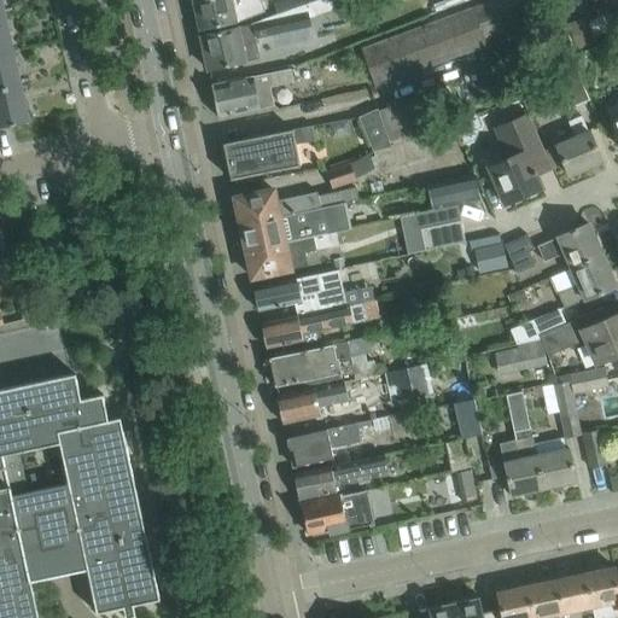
[(197,0),(193,1),(199,30),(223,25),(237,23),(266,12),(258,1),(252,4),(250,0),(197,0)]
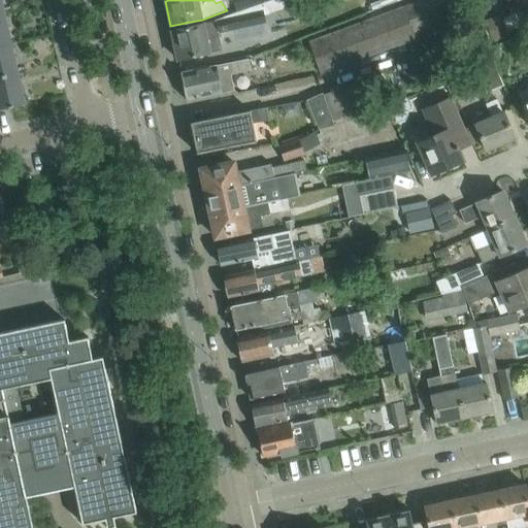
[(291,0),(272,0),(258,5),(261,14),(293,4),(291,0)]
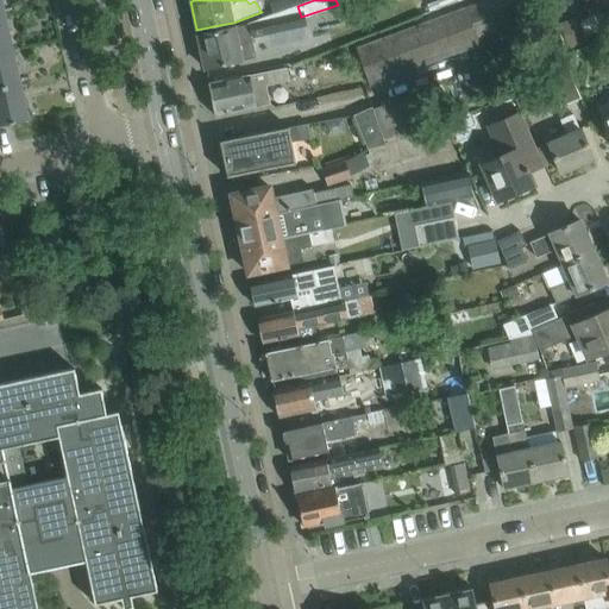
[(485,0),(356,48),(369,85),(477,44),(475,39),(529,19),(521,0),(485,0)]
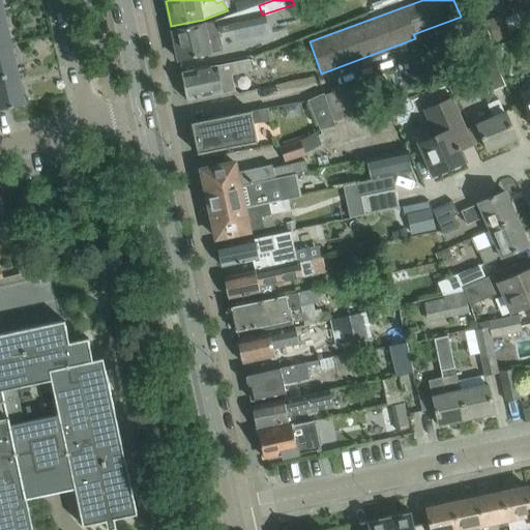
[(379,0),(373,3),(375,9),(399,0),(379,0)]
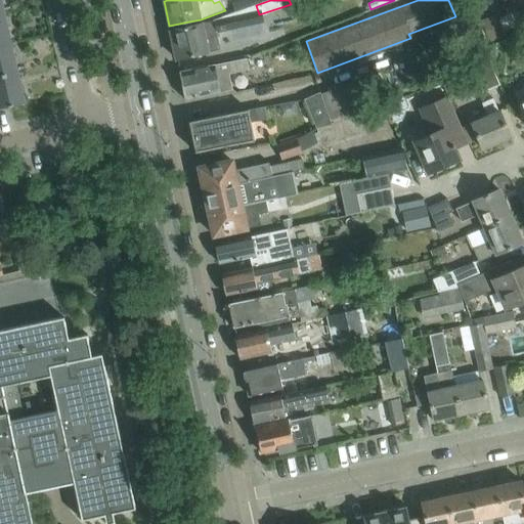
[(0,13),(0,45),(10,43),(4,12),(0,13)]
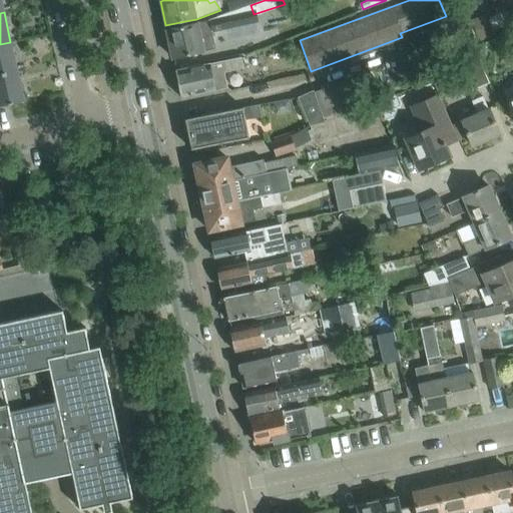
[(186,26),(166,30),(172,58),(192,54),(202,52),(215,49),(211,32),(226,29),(223,14),(216,17),(208,19),(209,21),(186,26)]
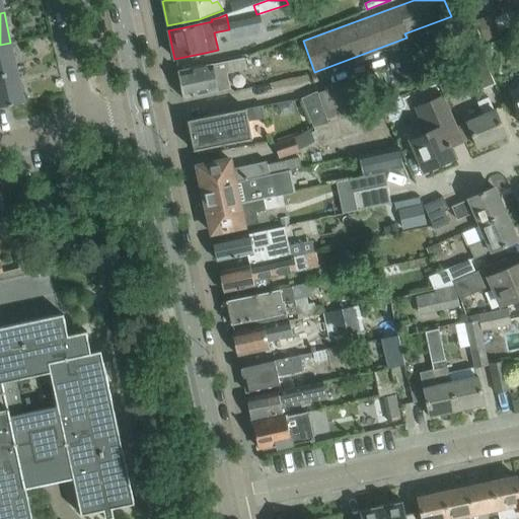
[(491,14),(475,20),(485,42),(500,34),(491,14)]
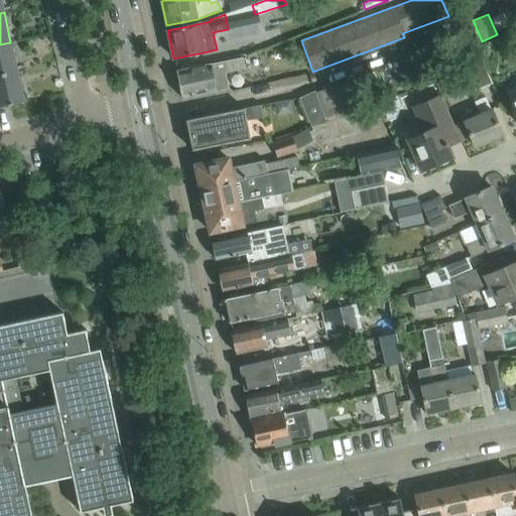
[(0,44),(0,76),(17,73),(10,42),(0,44)]
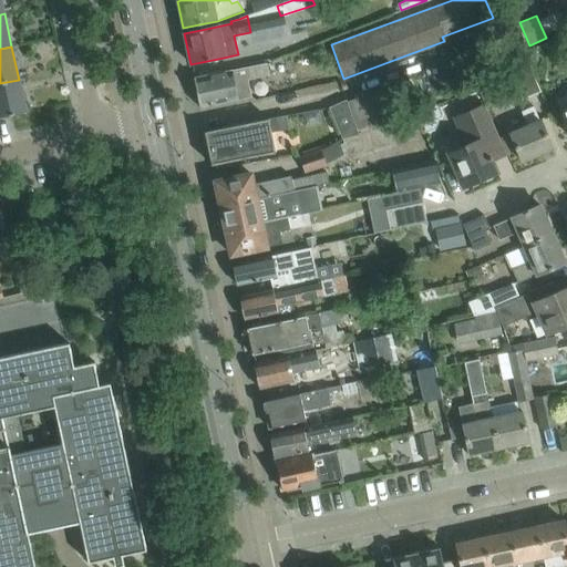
[(536,48),(526,52),(529,63),(533,62),(537,52),(536,48)]
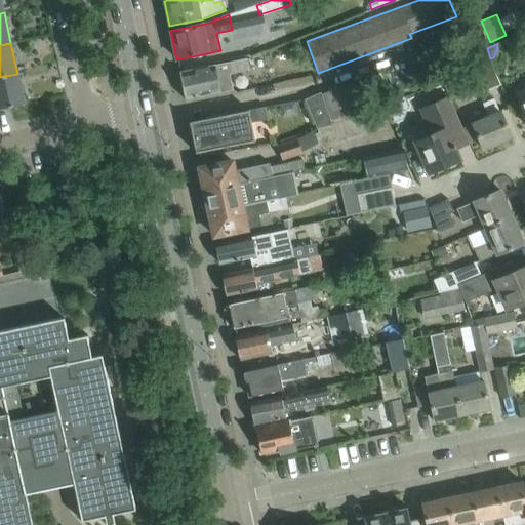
[(179,72),(185,101),(232,91),(228,75),(248,71),(246,58),(179,72)]
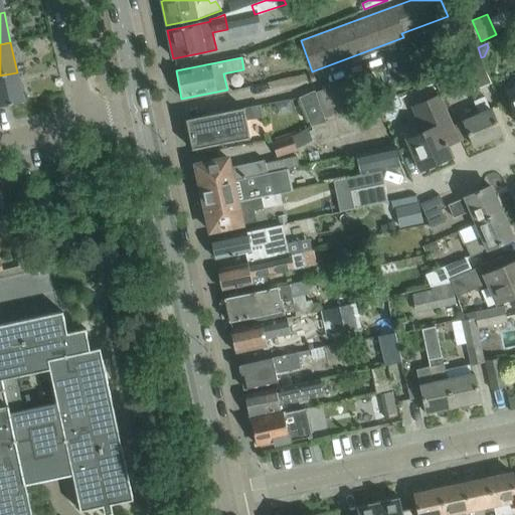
[(460,70),(463,77),(469,94),(490,84),(481,62),(460,70)]
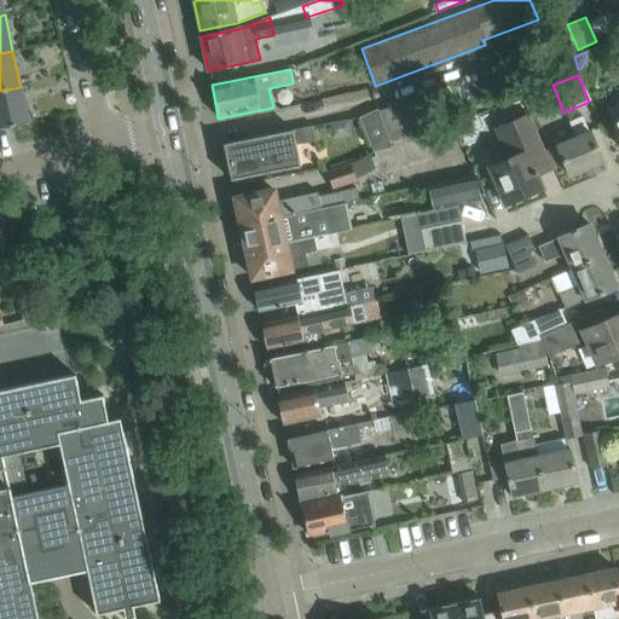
[(21,87),(0,91),(0,128),(29,123),(21,87)]
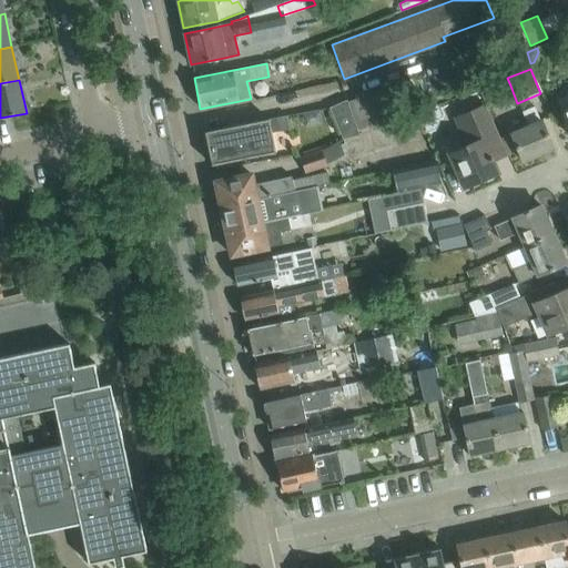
[(347,100),(330,108),(343,140),(361,132),(347,100)]
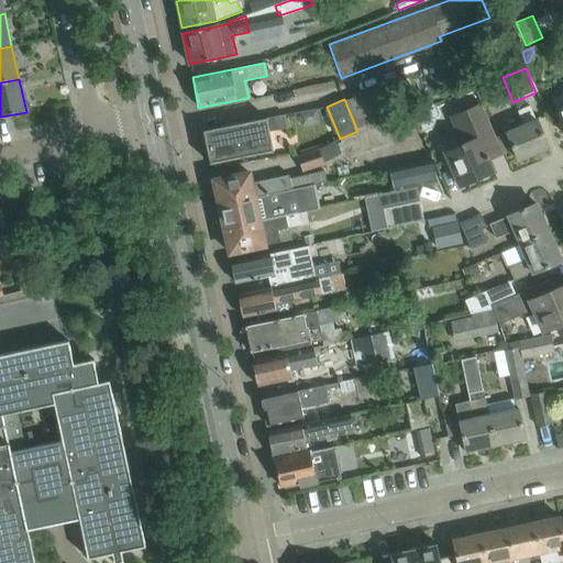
[(494,133),(485,112),(482,105),(451,118),(463,145),(444,153),(459,186),(478,178),(483,179),(488,177),(489,173),(494,172),(488,159),(503,153),(496,138),(494,133)]
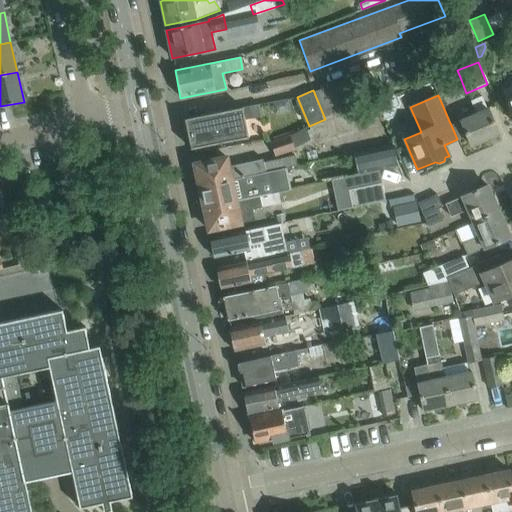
[(460,121),(463,128),(467,137),(471,146),(499,135),(483,97),(471,102),(476,114),(460,121)]
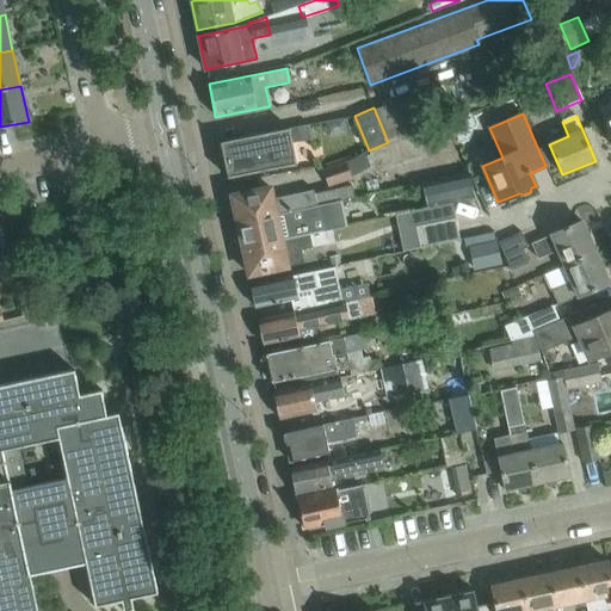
[(221,142),(228,178),(297,165),(292,143),(312,140),(308,124),(221,142)]
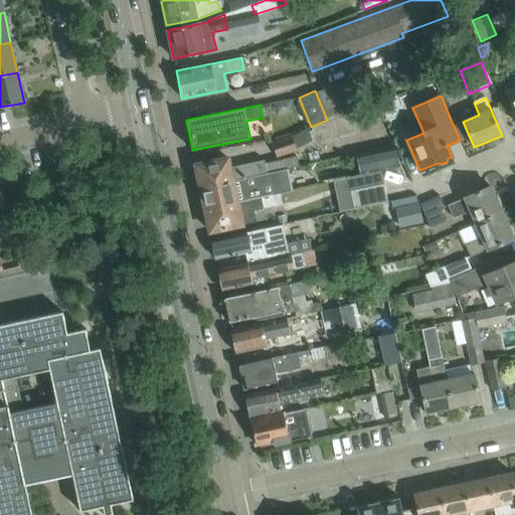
[(463,122),(454,126),(460,140),(461,142),(470,138),(466,129),(463,122)]
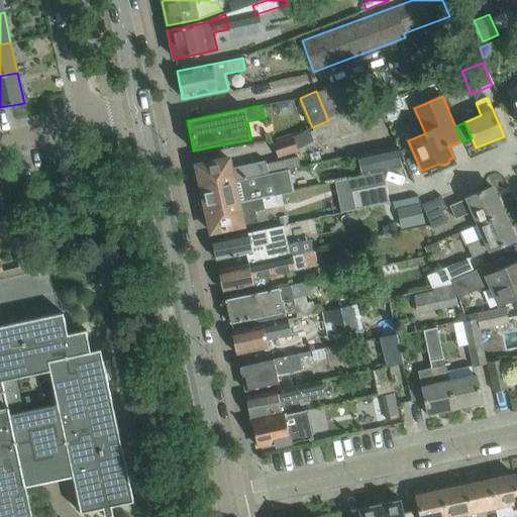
[(297,151),(293,138),(272,145),(277,159),(297,151)]
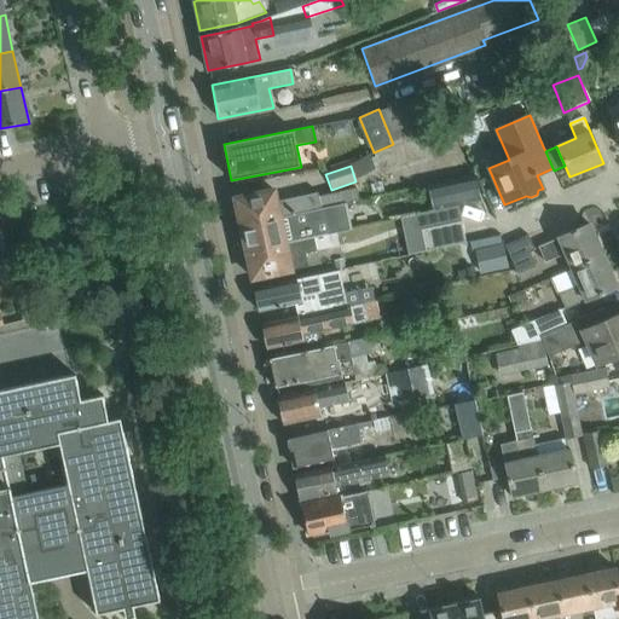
[(476,174),(429,185),(434,210),(481,201),(476,174)]
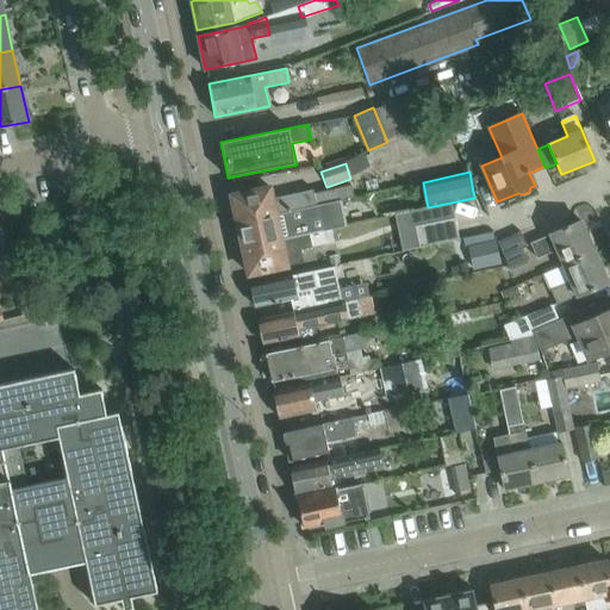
[(235,212),(237,223),(338,201),(353,199),(350,187),(310,197),(309,191),(272,199),(269,187),(231,195),(232,200),(231,203),(232,210),(235,212)]
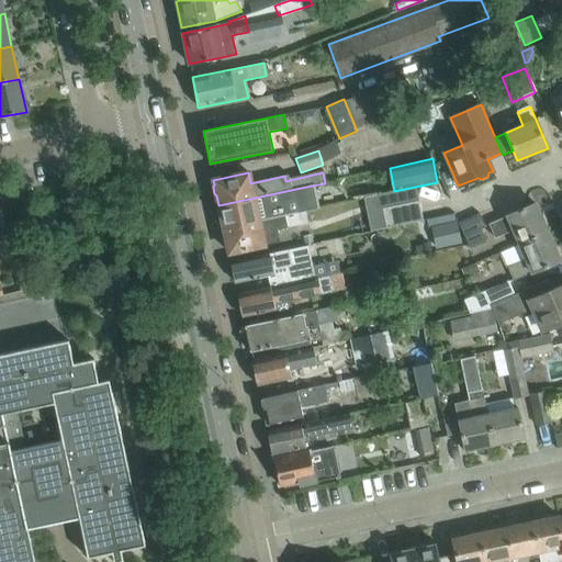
[(312,186),(218,205),(220,206),(217,210),(218,216),(222,217),(224,227),(304,211),(317,209),(317,208),(315,208),(311,187),(313,187),(312,186)]
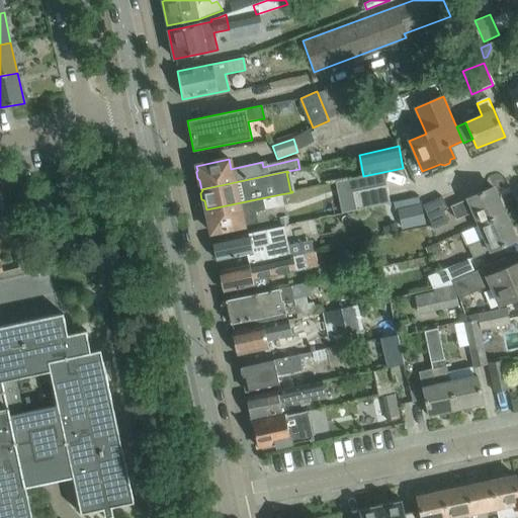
[(386,185),(366,189),(351,192),(355,210),(390,203),(386,185)]
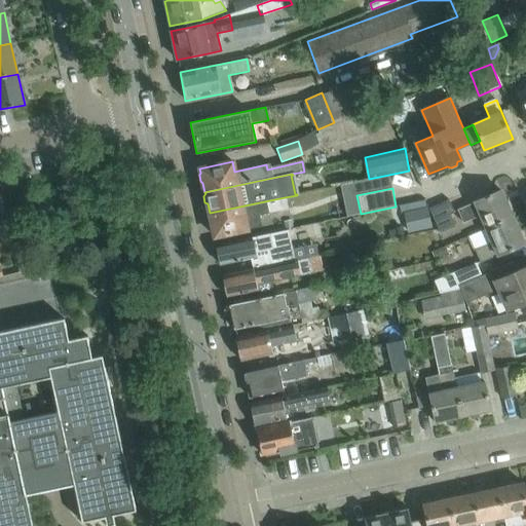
[(480,216),(486,229),(513,217),(500,190),(457,210),(463,223),(480,216)]
